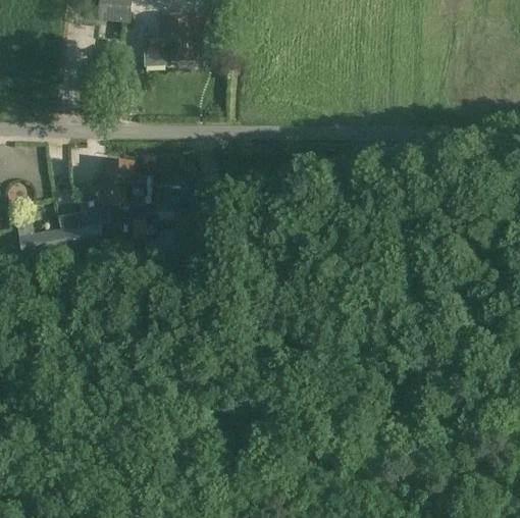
[(99,0),(98,19),(130,21),(131,0),(99,0)]
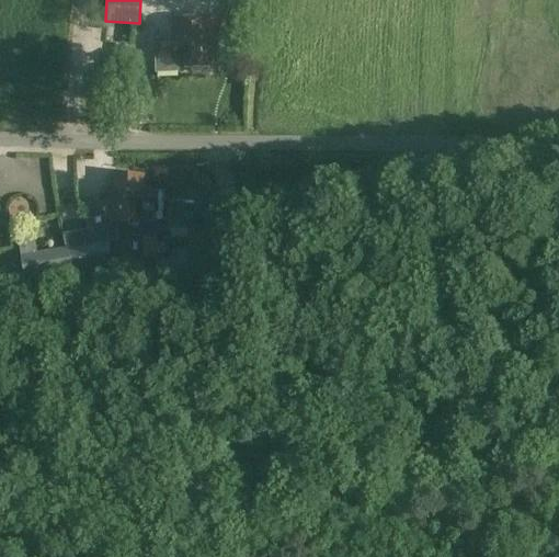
[(156,67),(177,67),(177,66),(216,65),(215,14),(172,15),(172,37),(155,37),(156,67)]
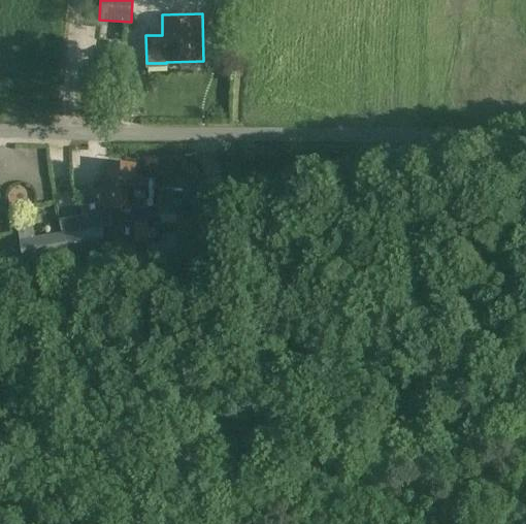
[(127,47),(104,45),(103,61),(126,63),(127,47)]
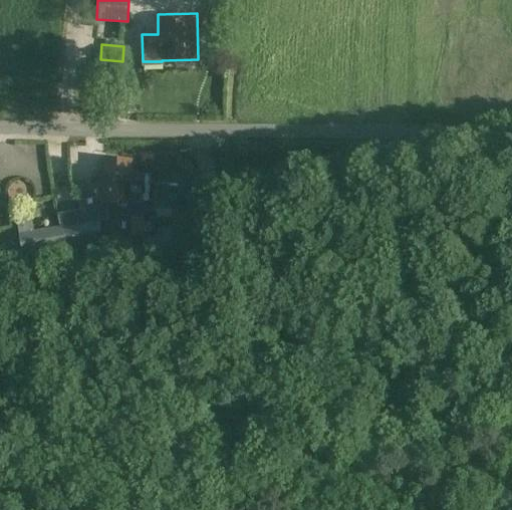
[(142,195),(143,171),(128,171),(129,159),(102,158),(102,178),(95,177),(95,184),(75,188),(81,221),(97,219),(97,201),(128,202),(128,199),(141,199),(142,195)]
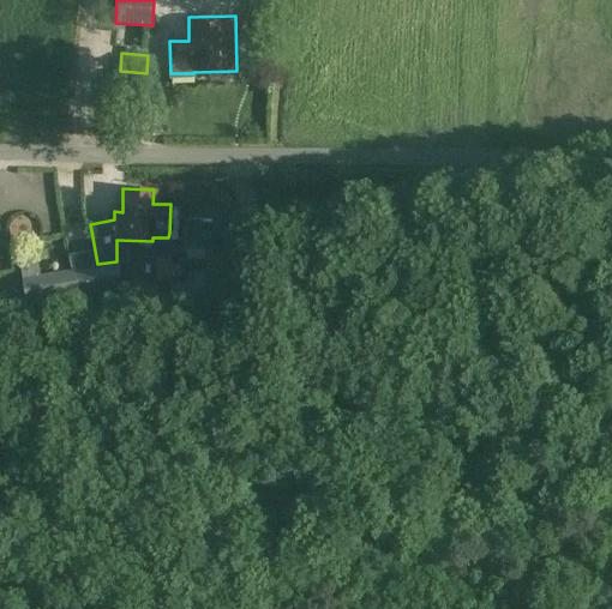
[(37,275),(34,253),(18,257),(25,302),(121,287),(117,261),(97,264),(37,275)]
